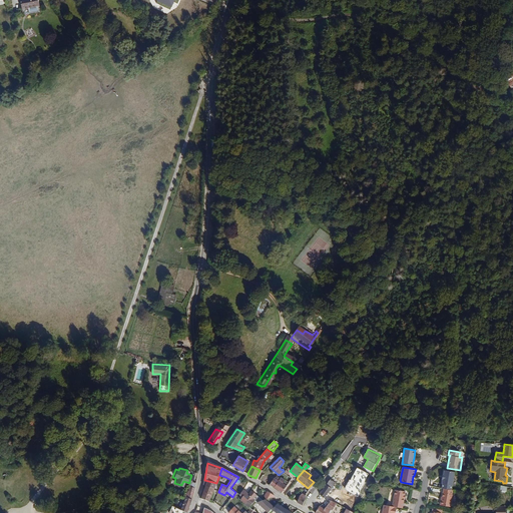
[(442,488),(443,488),(451,489),(454,472),(444,470),(443,474),(442,474),(442,479),(442,483),(442,484),(442,488)]
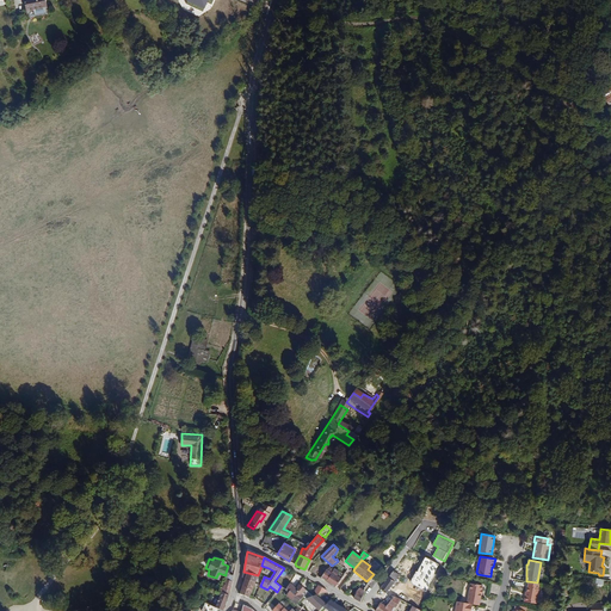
[(321,578),(327,571),(313,566),(309,572),(321,579),(321,578)]
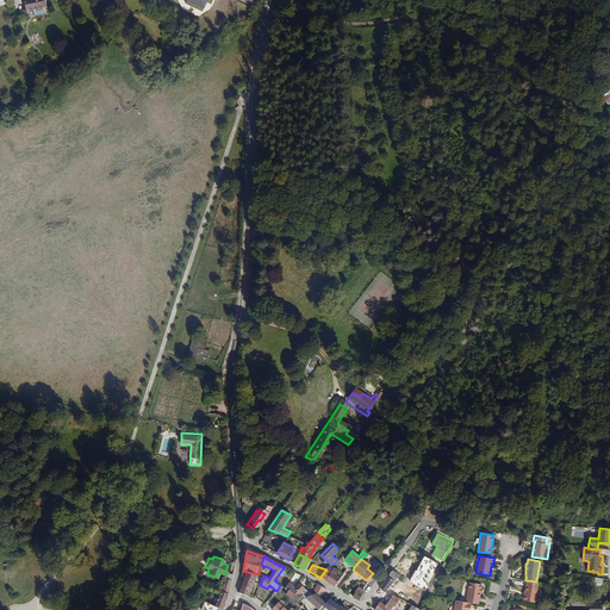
[(325,582),(334,586),(341,578),(336,576),(337,571),(334,567),(331,572),(325,582)]
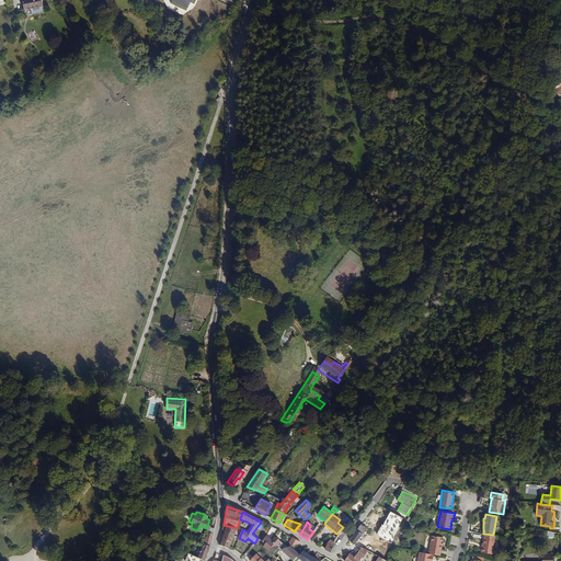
[(305,526),(300,524),(295,530),(299,533),(298,534),(299,535),(305,526)]
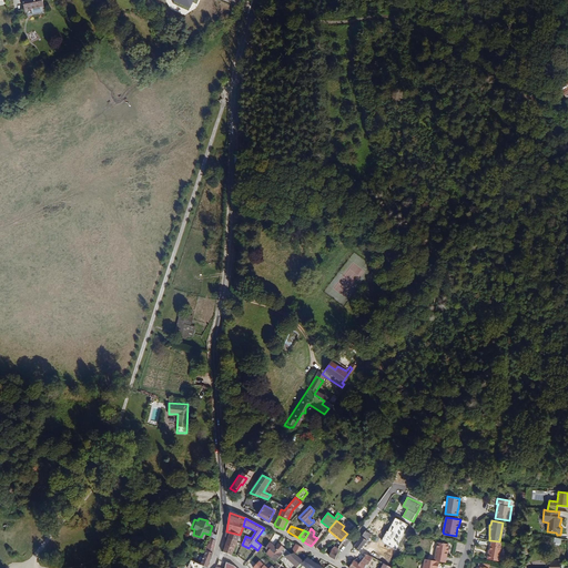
[(359,551),(372,535),(366,530),(359,539),(357,543),(354,547),(358,550),(359,551)]
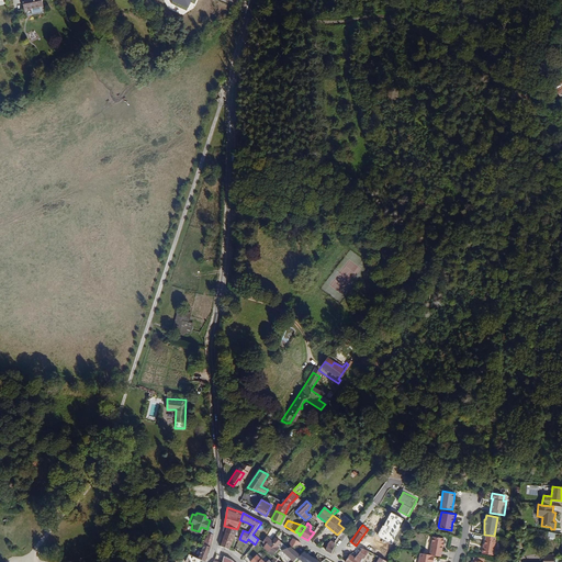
[(215,529),(208,527),(208,529),(202,543),(211,546),(215,529)]
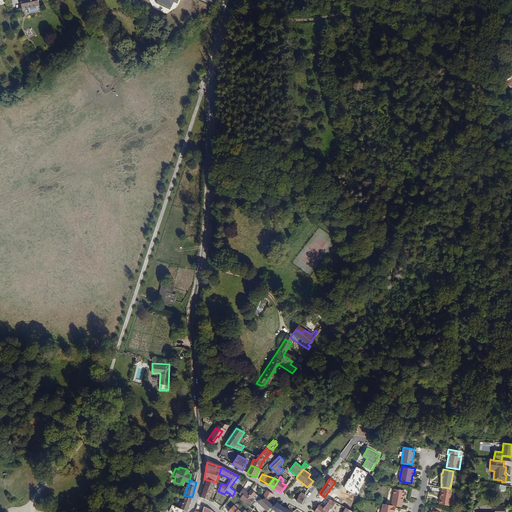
[(207,480),(205,486),(214,489),(216,484),(207,480)]
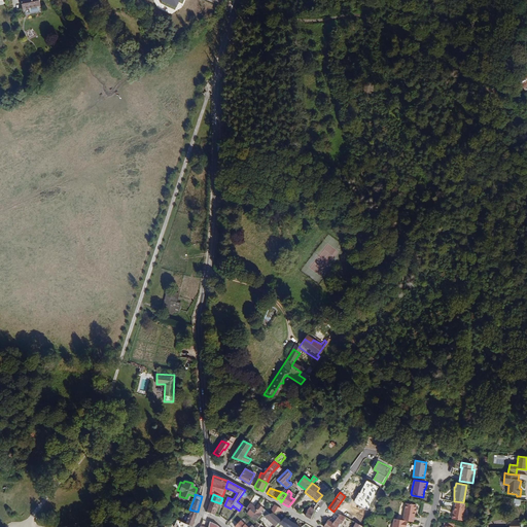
[(325,500),(327,498),(322,495),(316,501),(318,502),(322,505),(325,500)]
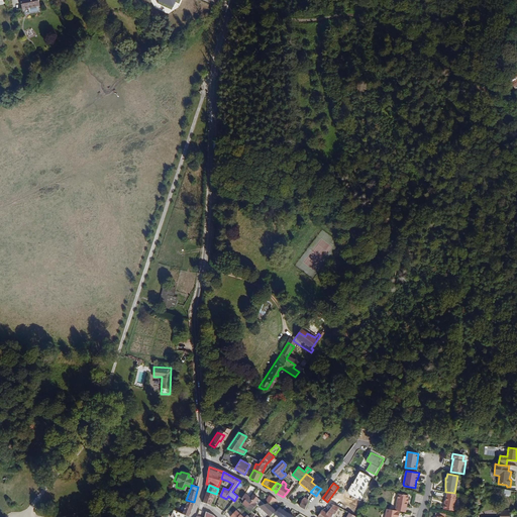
[(216,494),(207,491),(205,496),(205,497),(203,497),(202,499),(204,499),(203,503),(211,507),(216,494)]
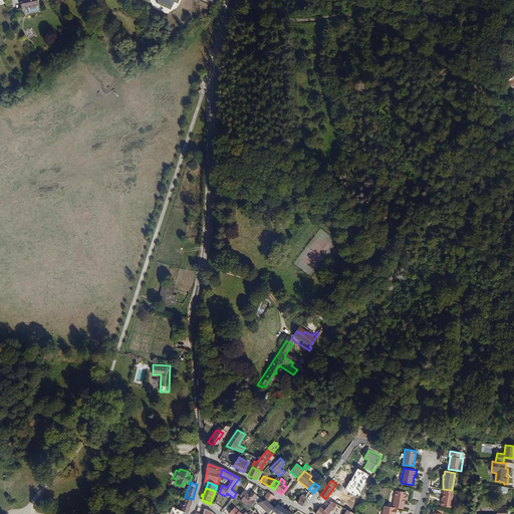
[(323,491),(317,488),(314,493),(310,490),(307,495),(310,497),(319,503),(320,504),(324,498),(320,495),(323,491)]
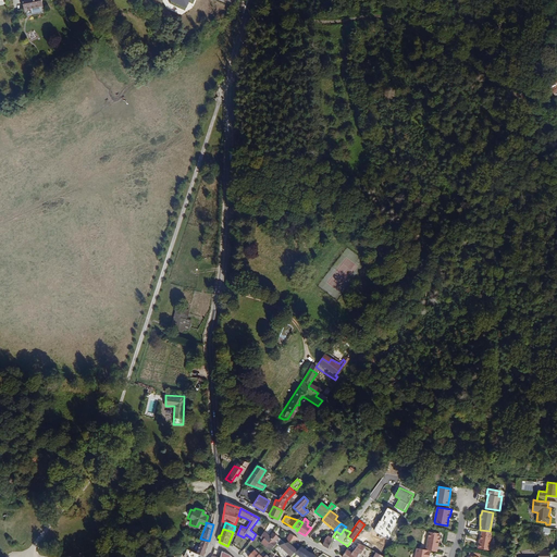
[(491,536),(492,532),(490,531),(481,530),(479,543),(478,543),(478,547),(489,549),(492,536),(491,536)]
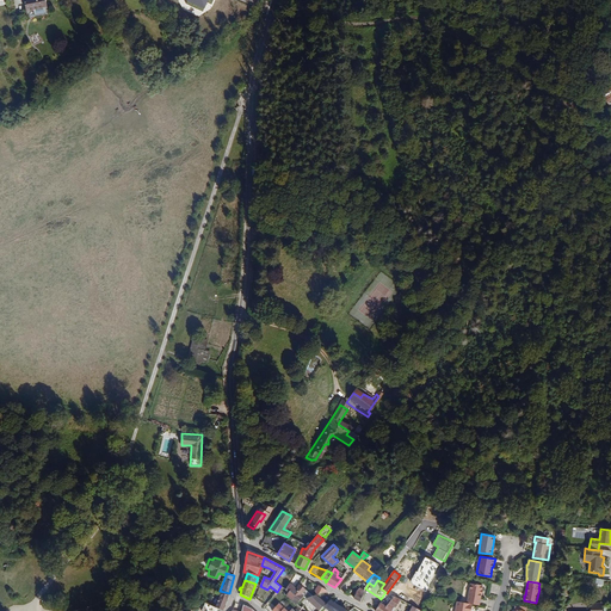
[(306,599),(312,597),(300,585),(298,584),(296,586),(297,587),(296,590),(298,592),(295,597),(300,602),(303,597),(306,599)]
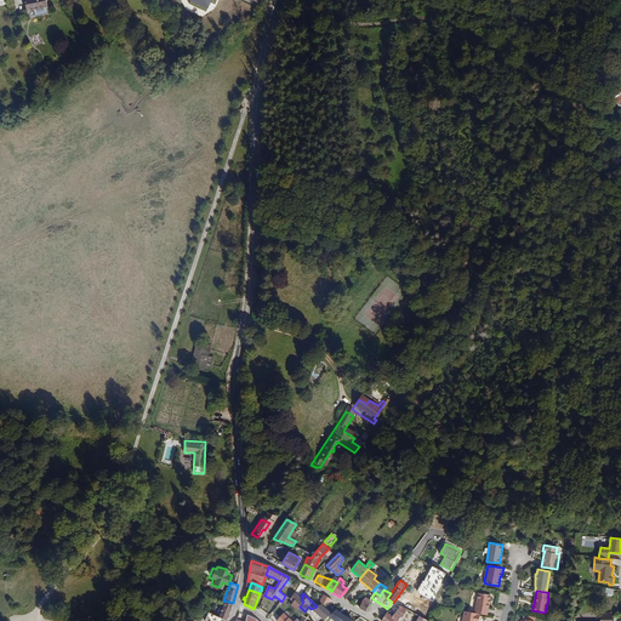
[(482,614),(489,615),(490,604),(491,599),(493,594),(480,593),(477,613),(482,614)]
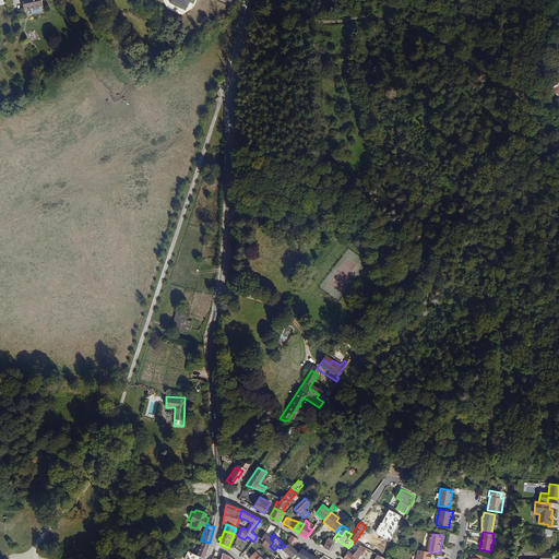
[(266,549),(270,546),(273,542),(271,539),(272,537),(271,536),(270,535),(269,537),(265,535),(262,539),(261,540),(264,542),(262,546),(266,549)]
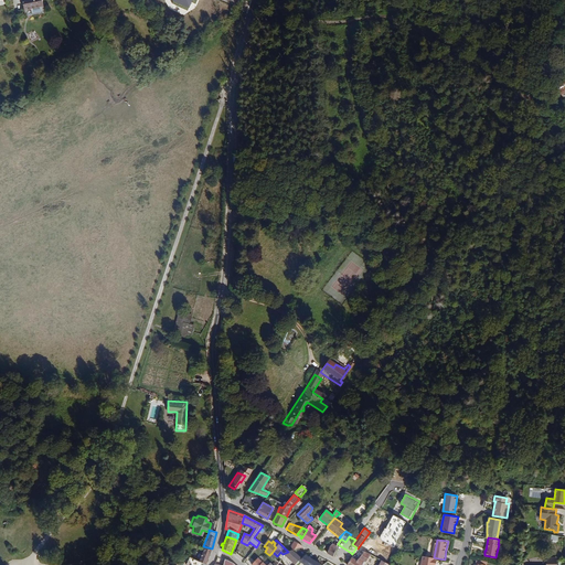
[(292,551),(304,547),(294,542),(291,546),(292,551)]
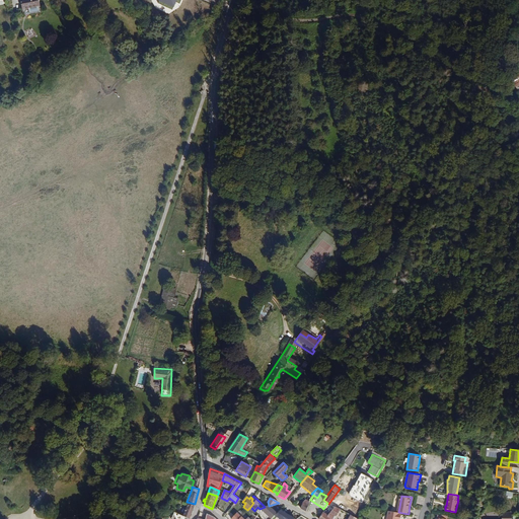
[(310,502),(309,502),(305,500),(303,502),(301,508),(306,512),(308,506),(310,502)]
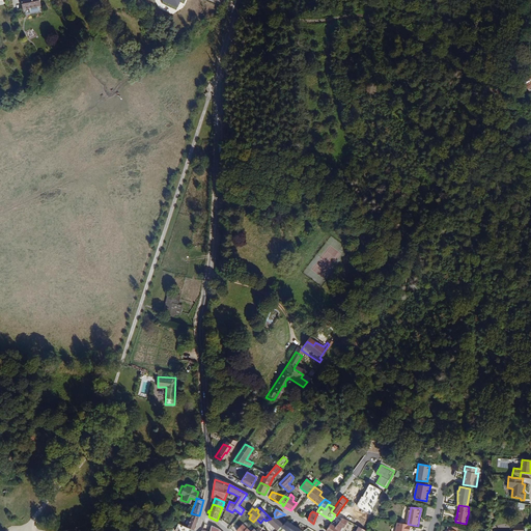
[(185,529),(190,530),(193,530),(199,515),(191,513),(185,529)]
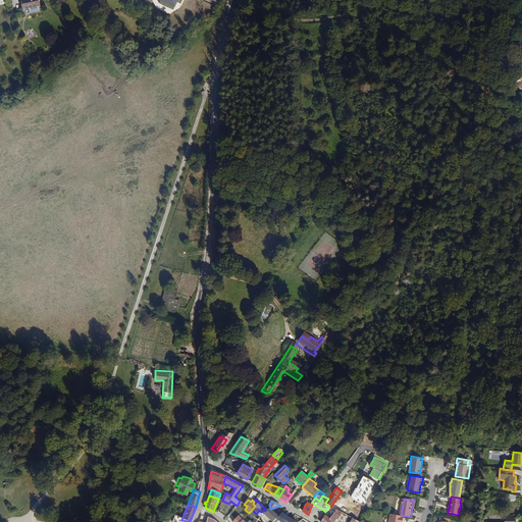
[(293,518),(295,515),(285,509),(283,512),(293,518)]
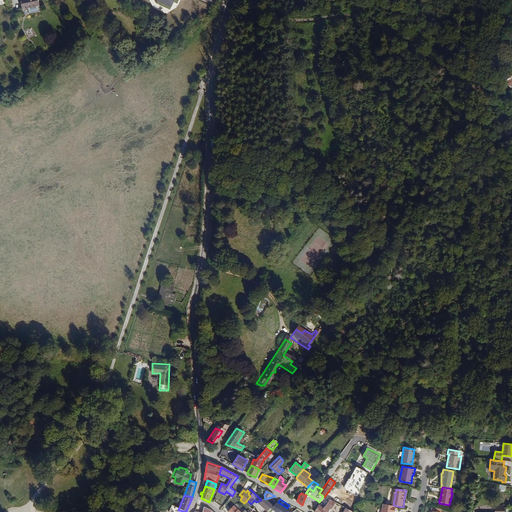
[(319,505),(314,511),(328,511),(330,509),(331,509),(335,503),(336,503),(330,499),(324,508),(319,505)]
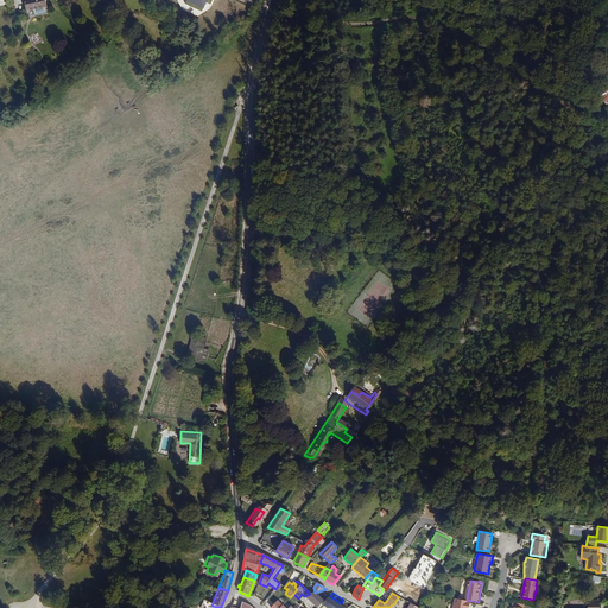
[(410,603),(418,607),(422,601),(409,595),(407,596),(400,593),(399,597),(398,597),(410,603)]
